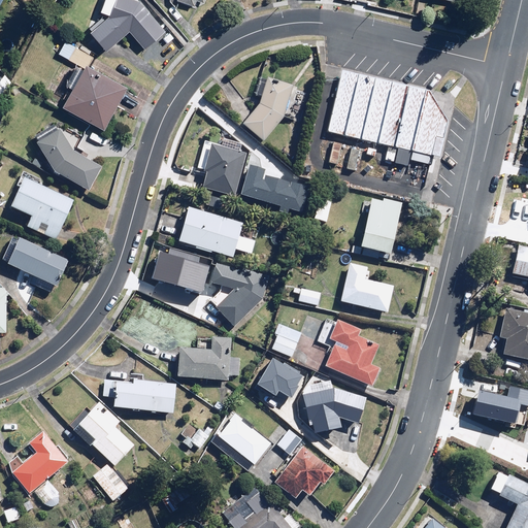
[(117,0),(112,12),(92,30),(108,50),(131,30),(146,48),(167,31),(141,0),(139,0),(117,0)]
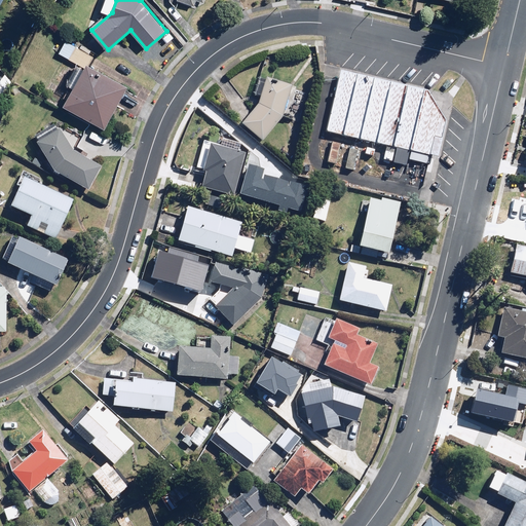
[(85,68),(88,64),(92,55),(65,40),(59,52),(85,68)]
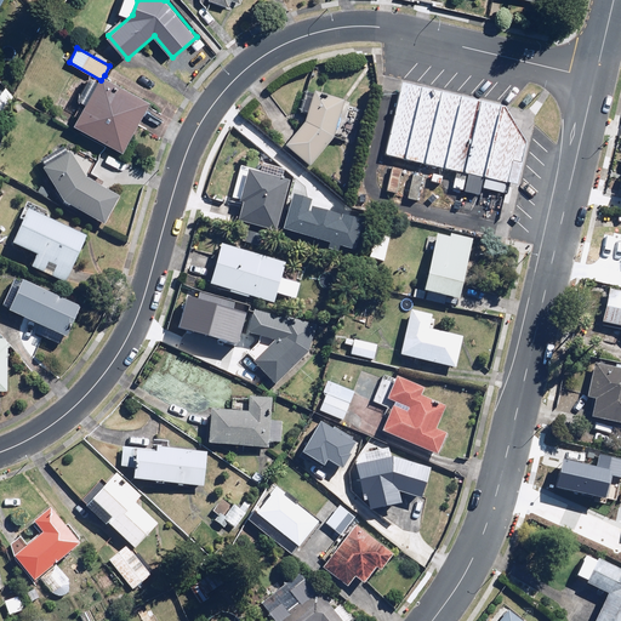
[(104,75),(101,80),(77,124),(125,152),(153,102),(104,75)]
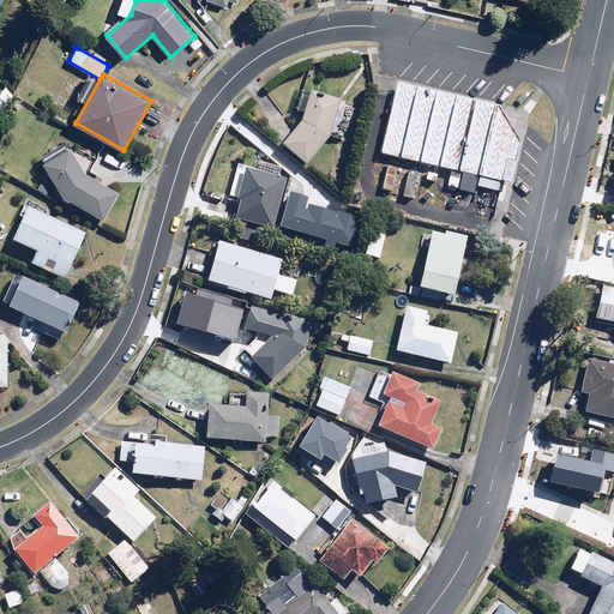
[(500,106),(401,83),(385,154),(509,182),(518,144),(500,106)]
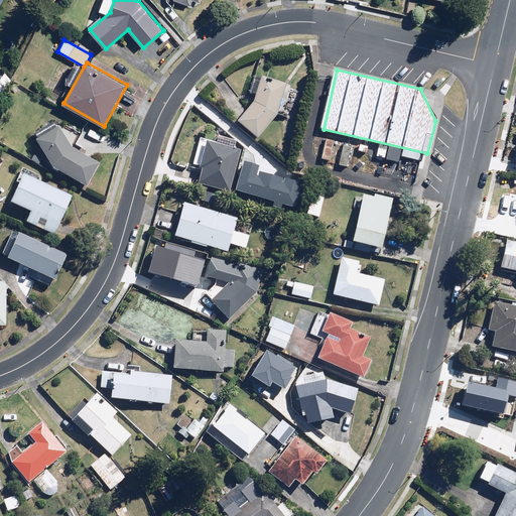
[(13,78),(5,72),(0,78),(0,90),(3,93),(13,78)]
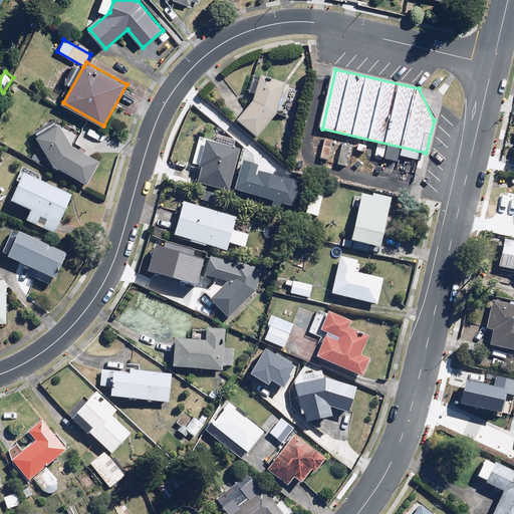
[(285,83),(261,75),(254,102),(239,120),(258,136),(276,112),(285,83)]
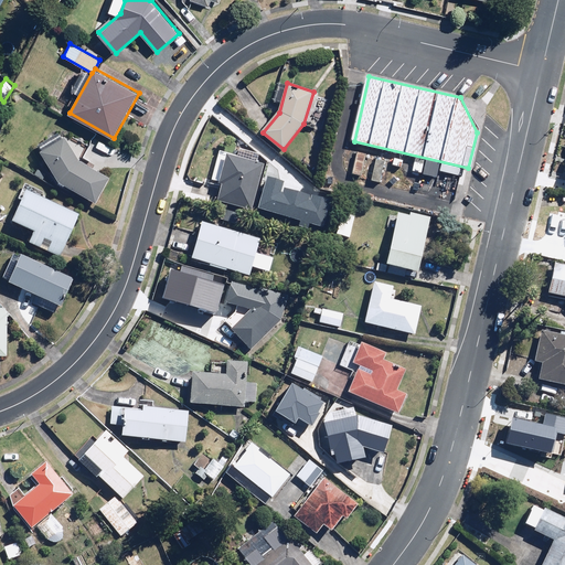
[(65,140),(41,155),(59,184),(96,205),(110,180),(80,163),(65,140)]
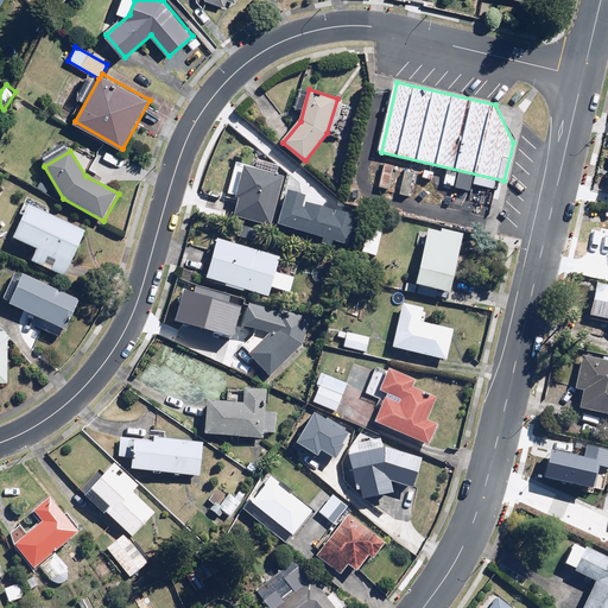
[(285,177),(279,176),(282,169),(258,163),(257,170),(245,166),(236,197),(240,198),(235,219),(272,228),(285,177)]
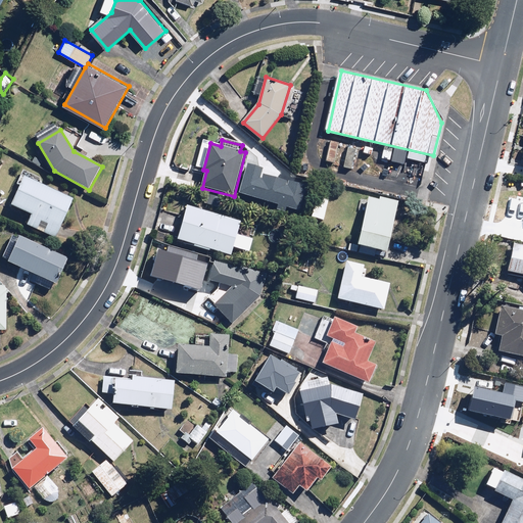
[(334,163),(338,142),(330,140),(326,161),(334,163)]
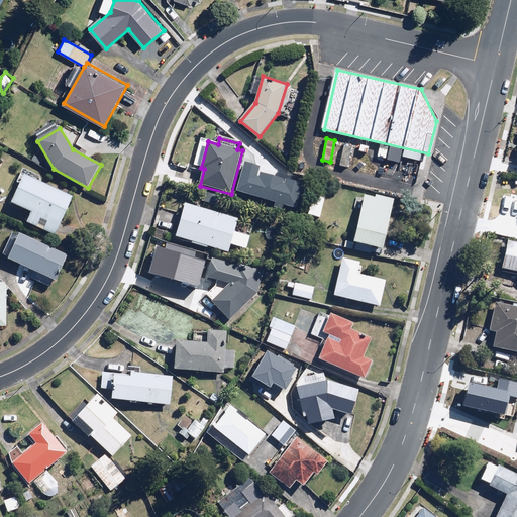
[(352,146),(343,144),(339,165),(348,167),(352,146)]
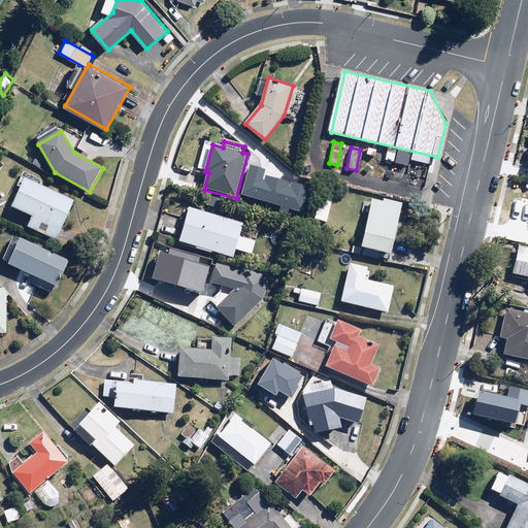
[(249,165),(239,199),(297,216),(305,186),(262,174),(263,169),(249,165)]
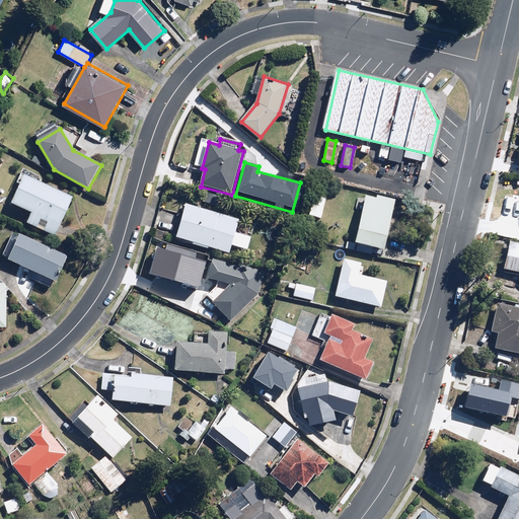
[(24,174),(11,204),(33,214),(28,224),(55,236),(73,197),(24,174)]
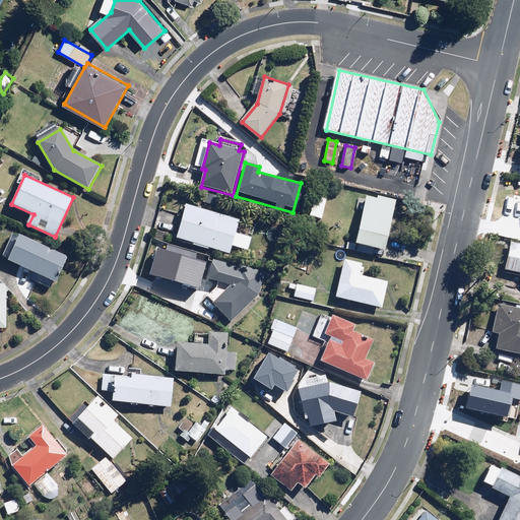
[(355,208),(364,210),(356,243),(358,244),(356,251),(373,254),(374,247),(386,250),(396,199),(379,196),(378,198),(366,196),(366,198),(358,196),(355,208)]
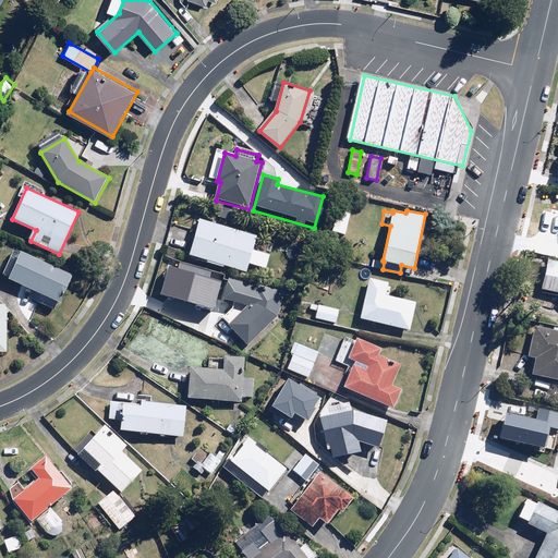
[(189,255),(245,273),(249,262),(266,267),(269,254),(252,249),(256,235),(199,218),(189,255)]
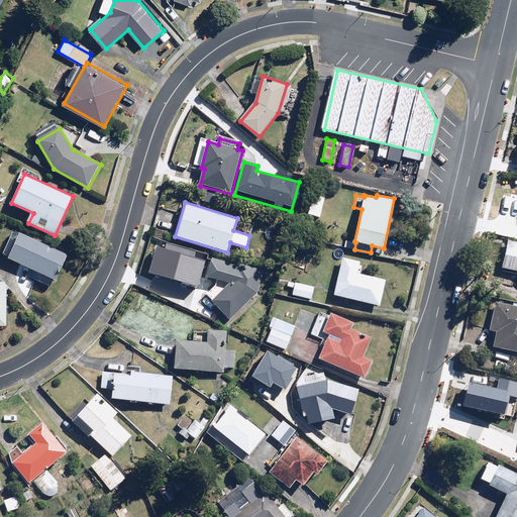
[(9,256),(8,260),(37,273),(34,280),(50,287),(54,280),(57,281),(68,255),(19,233),(18,238),(12,235),(3,253),(9,256)]
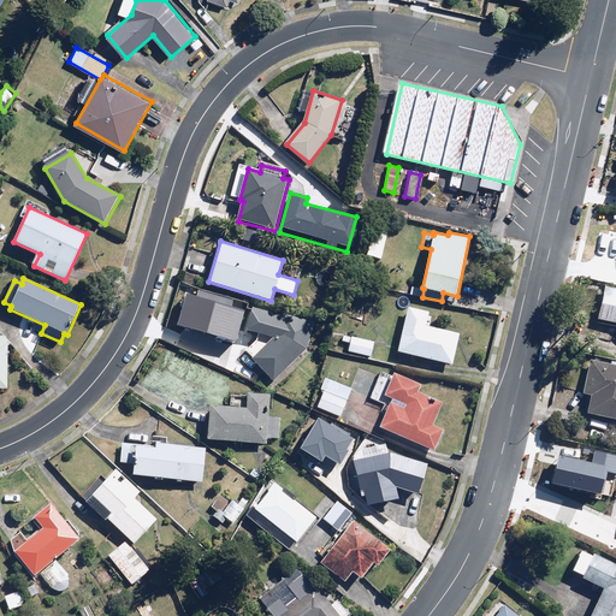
[(615,288),(606,286),(600,319),(615,321),(615,288)]
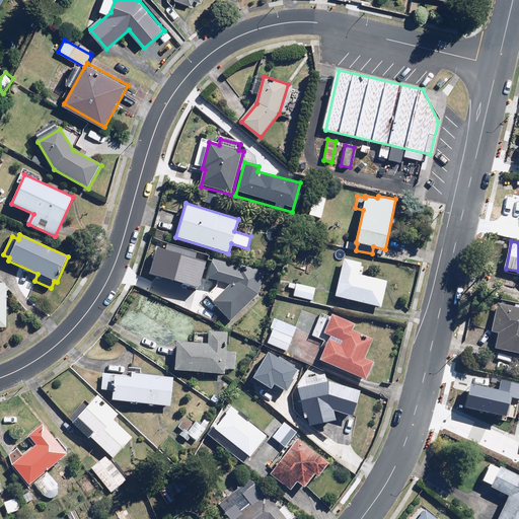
[(265,273),(191,253),(187,270),(209,276),(208,278),(230,284),(213,302),(231,321),(258,294),(265,273)]
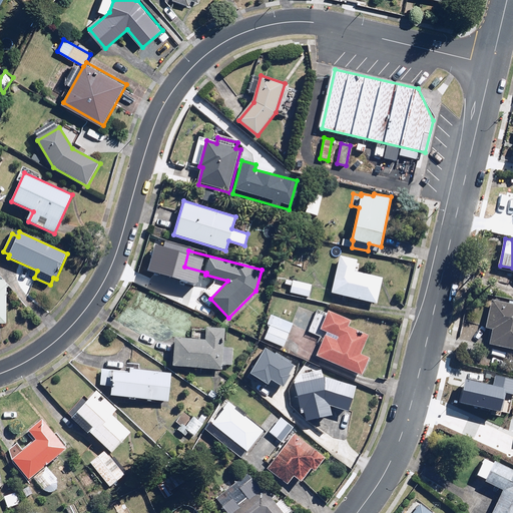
[(358,260),(341,255),(332,293),(377,304),(383,278),(355,272),(358,260)]
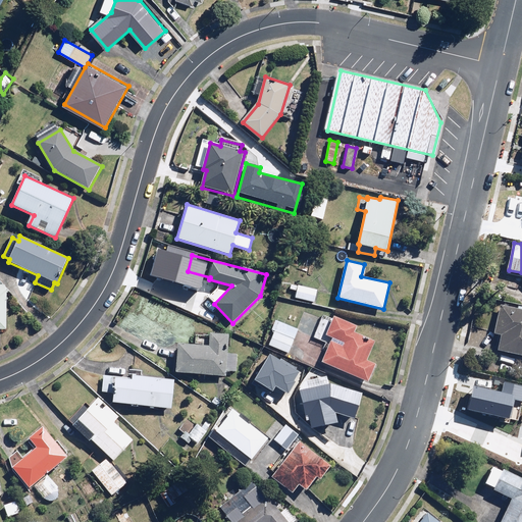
[(289,290),(295,291),(293,297),(315,302),(318,290),(291,283),(289,290)]
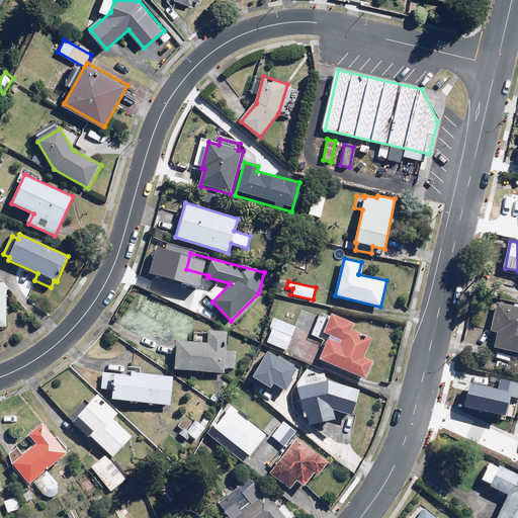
[(494,348),(517,352),(517,308),(496,304),(492,330),(497,331),(494,348)]
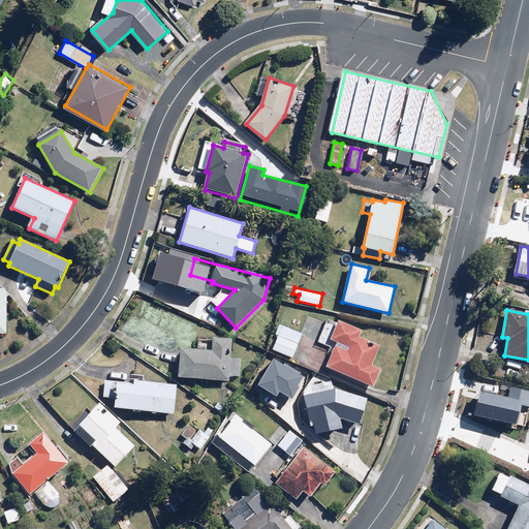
[(361,331),(338,321),(330,340),(338,343),(328,368),(374,386),(381,369),(372,365),(380,344),(359,336),(361,331)]
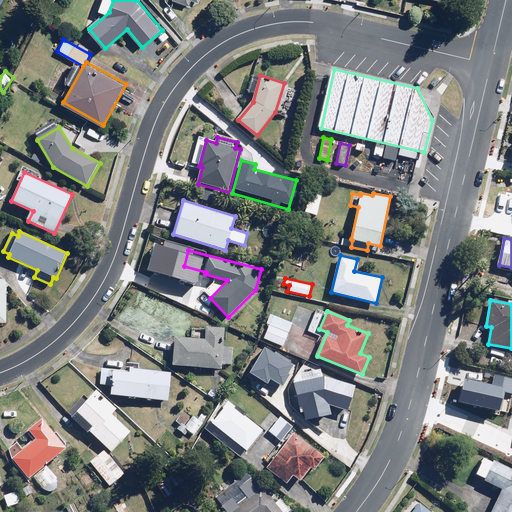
[(292,323),(269,313),(260,337),(283,346),(292,323)]
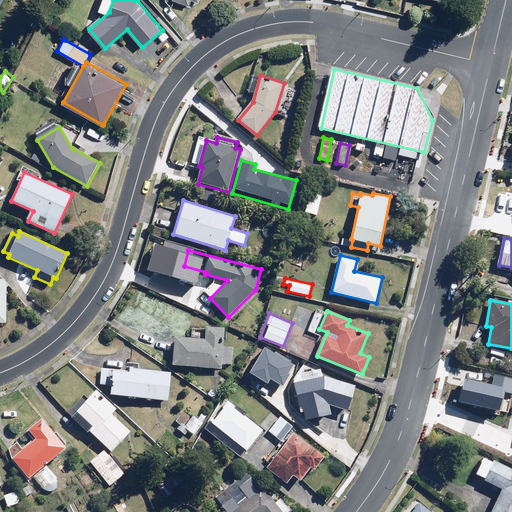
[(232,366),(234,346),(224,345),(225,327),(206,325),(204,339),(174,336),(172,364),(221,369),(222,365),(232,366)]
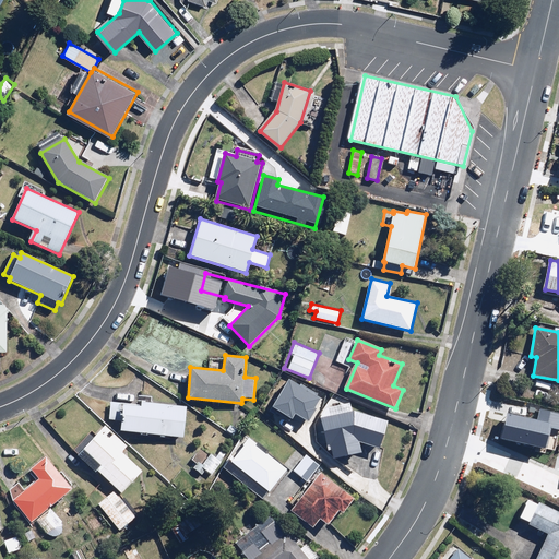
[(287,377),(266,408),(287,421),(294,413),(306,420),(314,406),(313,405),(321,394),(299,381),(297,383),(287,377)]
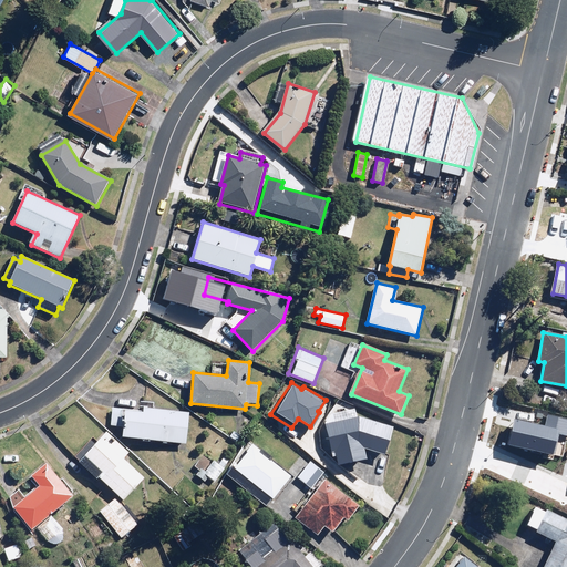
[(124,428),(123,436),(148,439),(148,441),(186,444),(188,412),(127,406),(126,409),(112,408),(111,426),(124,428)]
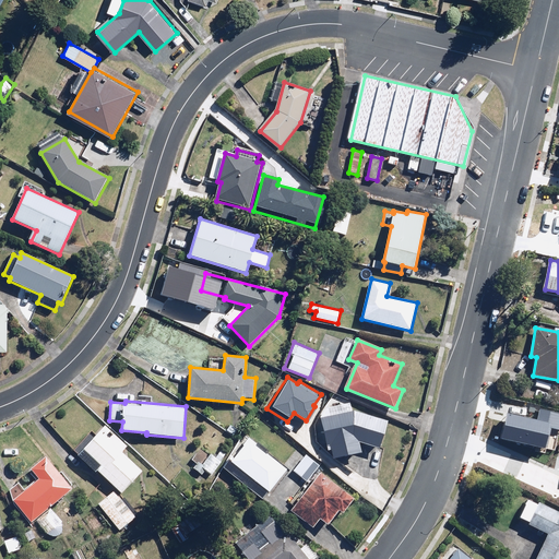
[(352,401),(318,407),(329,461),(363,453),(360,441),(379,448),(388,421),(353,409),(352,401)]
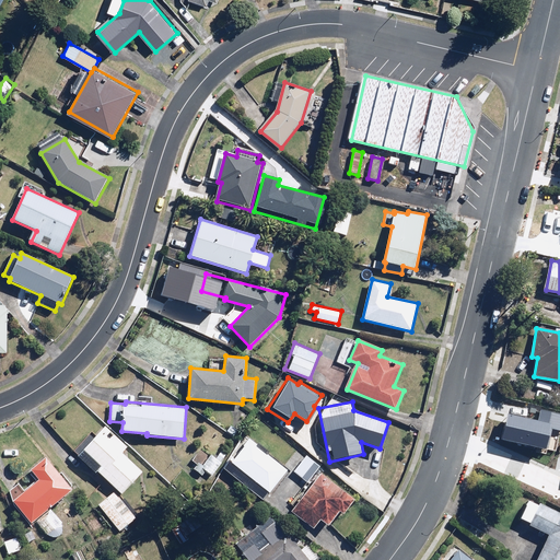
[(92,432),(74,451),(123,494),(144,470),(124,452),(129,445),(106,424),(96,436),(92,432)]
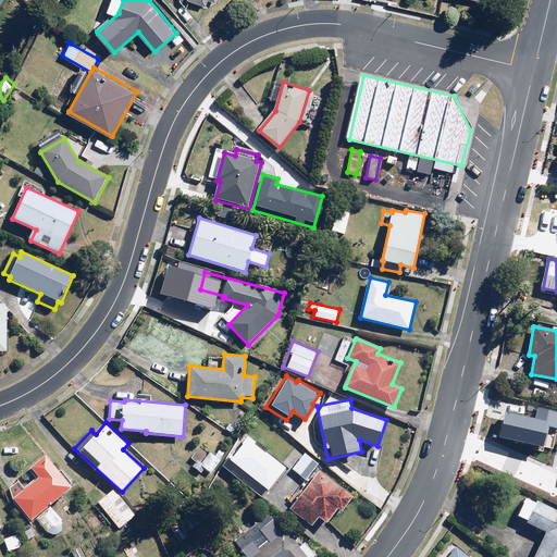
[(286,468),(247,437),(230,460),(269,491),(286,468)]
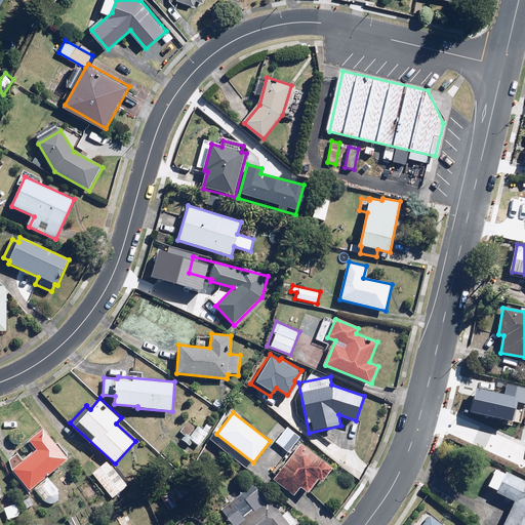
[(295,433),(278,420),(267,436),(284,448),(295,433)]
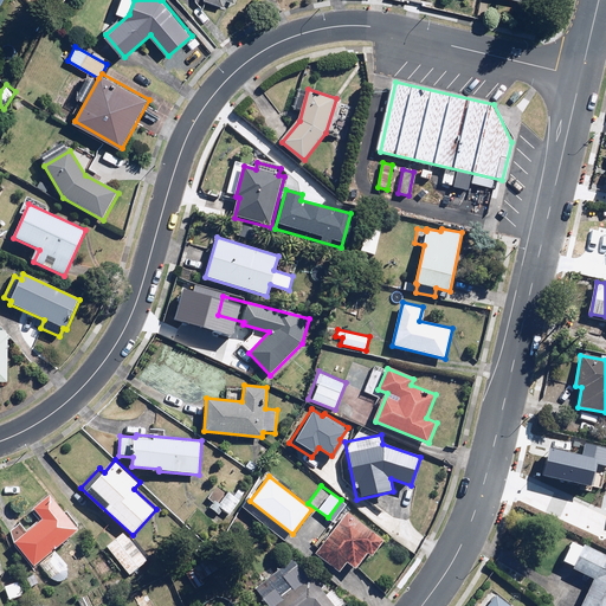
[(214,501),(211,508),(219,514),(221,510),(230,515),(244,491),(239,488),(234,496),(229,491),(220,504),(214,501)]
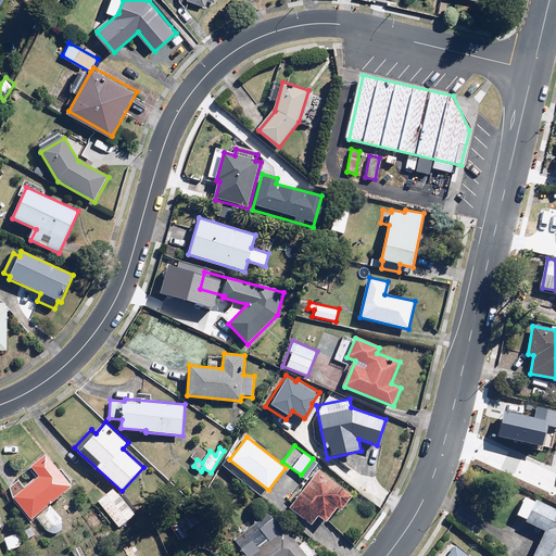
[(8,489),(14,496),(33,520),(37,518),(47,530),(47,531),(48,531),(49,532),(50,533),(51,533),(52,534),(53,534),(54,534),(55,534),(57,534),(57,533),(58,533),(59,533),(60,532),(61,531),(61,530),(62,530),(62,529),(62,528),(63,527),(63,526),(63,525),(63,523),(63,522),(62,522),(62,521),(62,520),(61,519),(60,518),(59,518),(50,506),(74,487),(47,454),(28,468),(37,479),(25,489),(19,480),(8,489)]
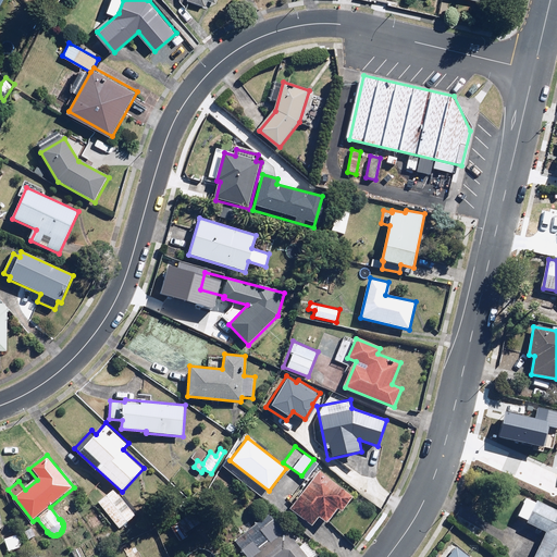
[(319,517),(327,523),(339,508),(343,511),(354,496),(320,469),(289,508),(312,527),(319,517)]
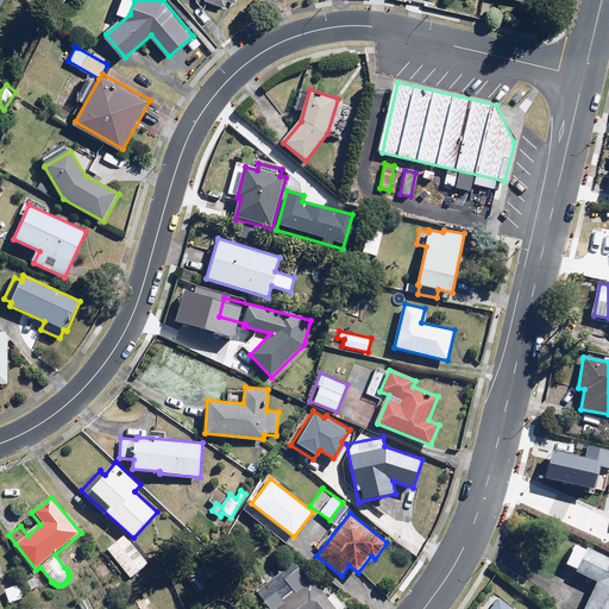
[(125,534),(107,548),(130,578),(148,564),(125,534)]
